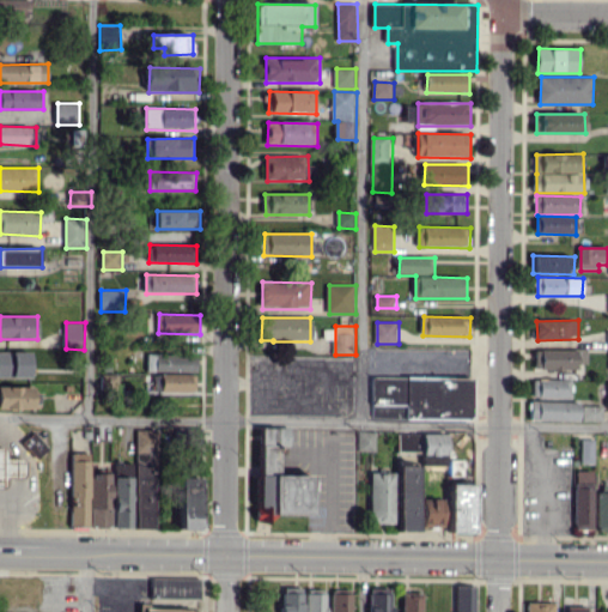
[(590,350),(537,350),(537,370),(579,370),(579,364),(590,364),(590,350)]
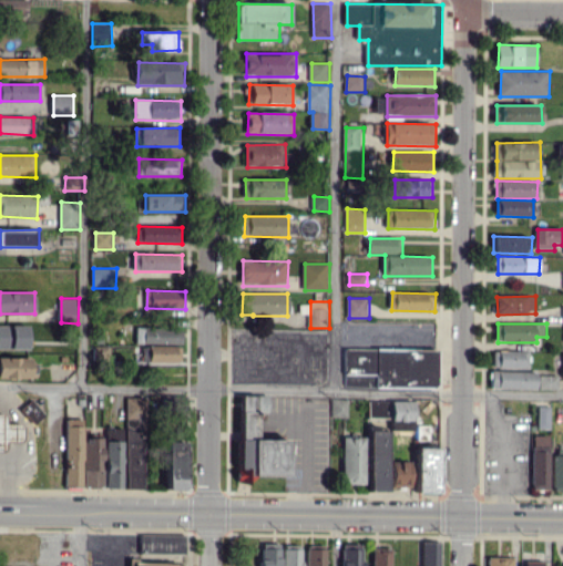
[(0,349),(30,349),(30,326),(0,326),(0,349)]
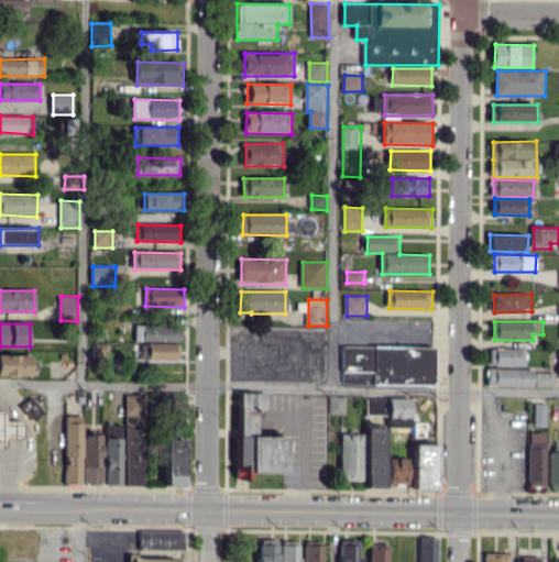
[(183,342),(184,327),(138,326),(136,341),(183,342)]
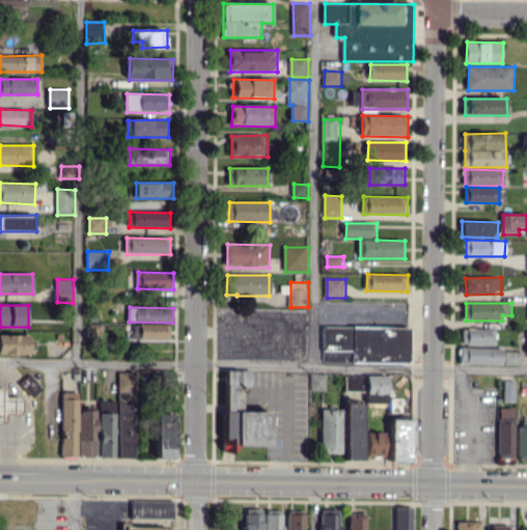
[(170,340),(171,325),(136,324),(135,339),(170,340)]
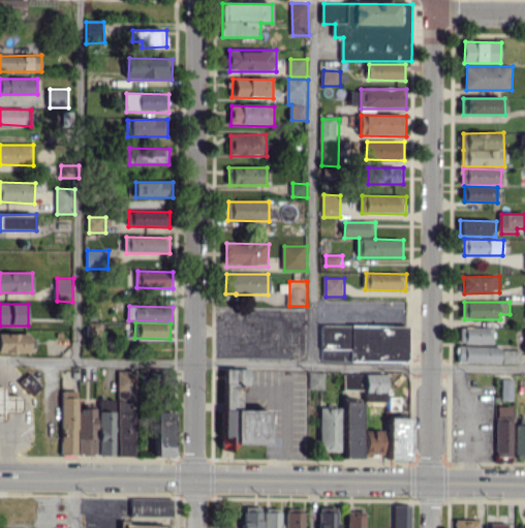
[(104,323),(89,323),(90,338),(104,337),(104,323)]
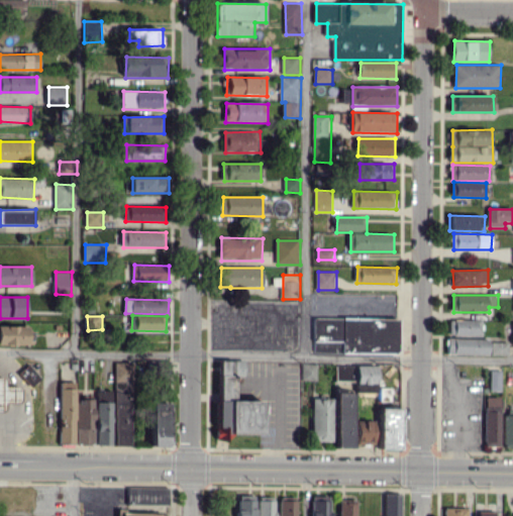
[(400,319),(316,318),(316,353),(400,354),(400,319)]
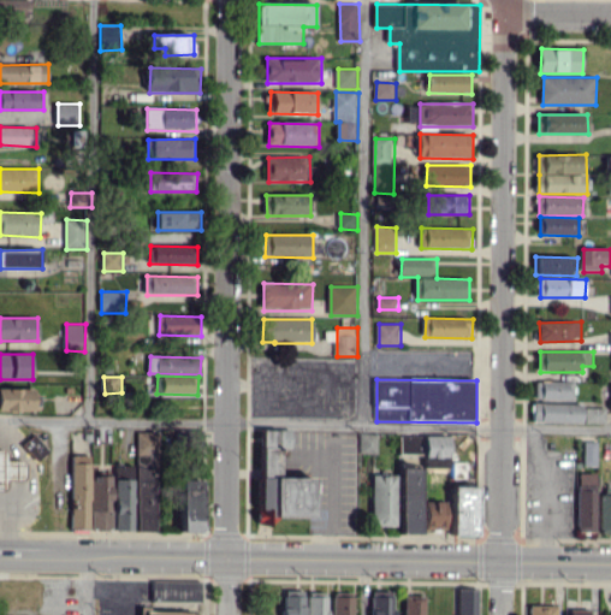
[(538,401),(577,401),(577,382),(539,382),(538,401)]
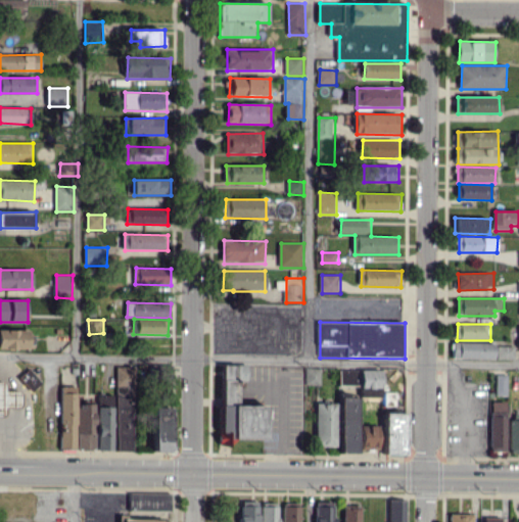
[(455,359),(497,360),(498,343),(455,342),(455,359)]
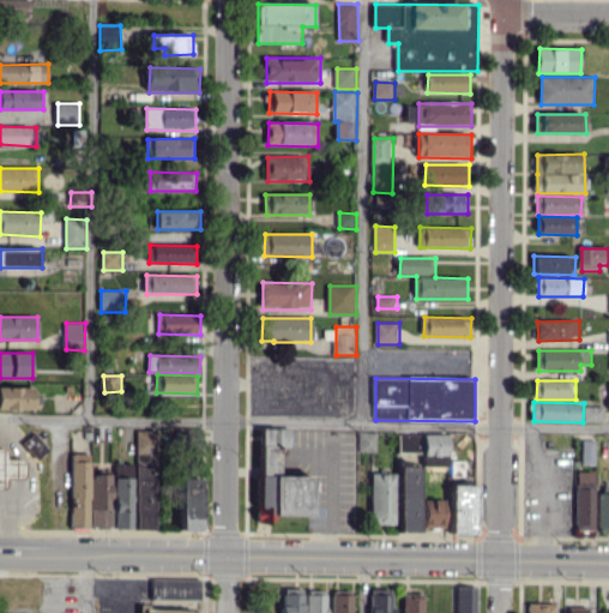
[(607,408),(586,408),(586,421),(606,422),(607,408)]
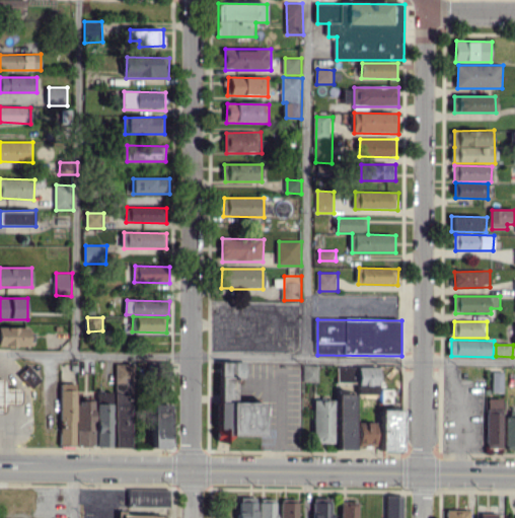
[(172,381),(172,362),(158,362),(158,381),(172,381)]
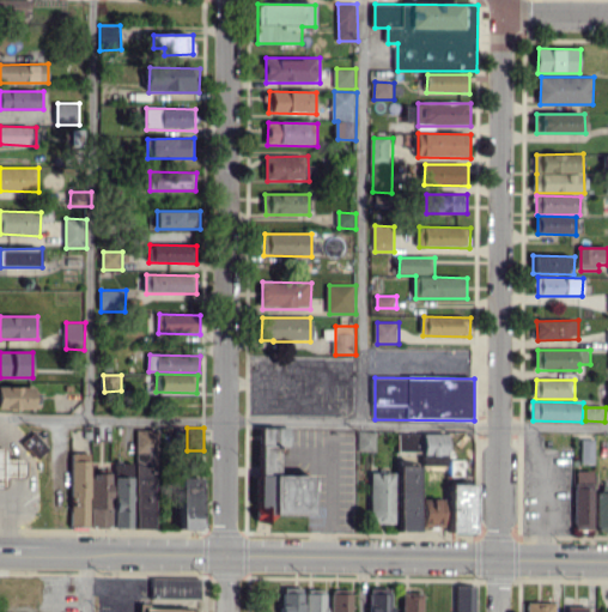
[(312,476),(280,476),(280,447),(292,447),(292,428),(261,428),(261,507),(272,507),(272,515),(312,515),(312,476)]
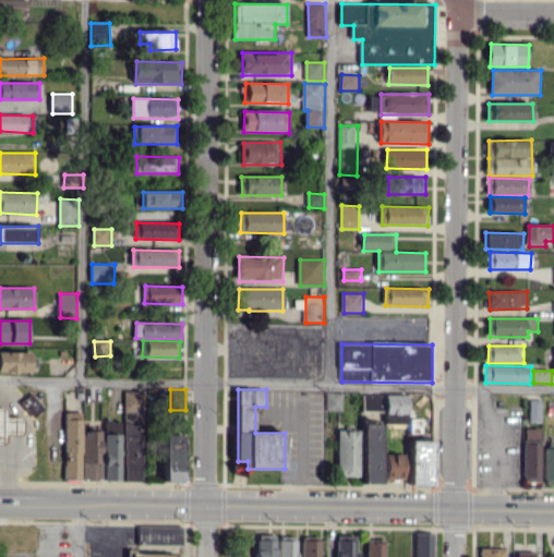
[(50,406),(37,390),(23,402),(36,418),(50,406)]
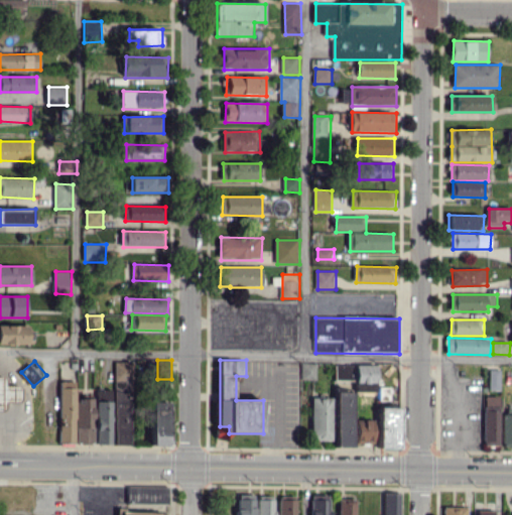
[(133,445),(133,381),(136,381),(136,362),(117,362),(117,445),(133,445)]
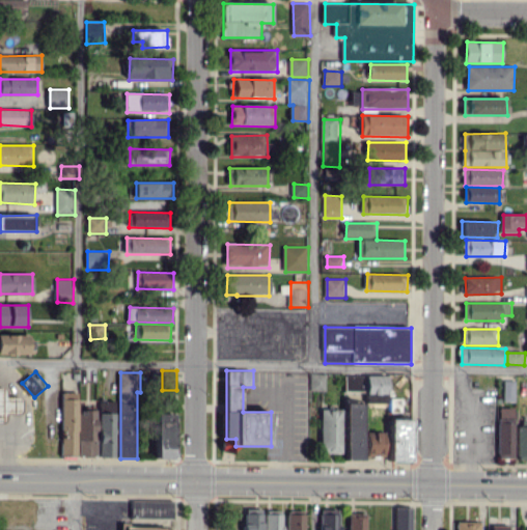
[(327,391),(328,374),(312,374),(311,391),(327,391)]
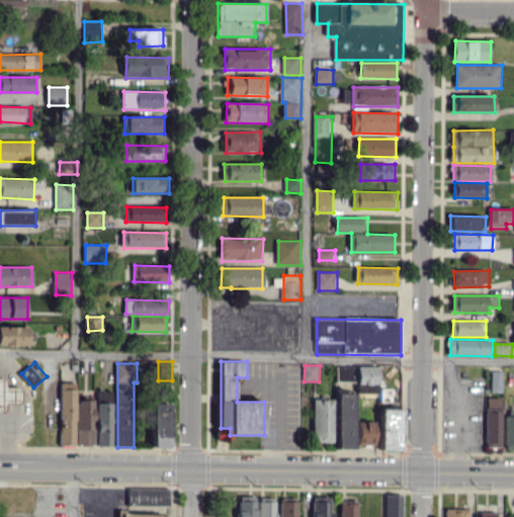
[(338,382),(358,382),(358,384),(379,385),(379,367),(339,366),(338,382)]
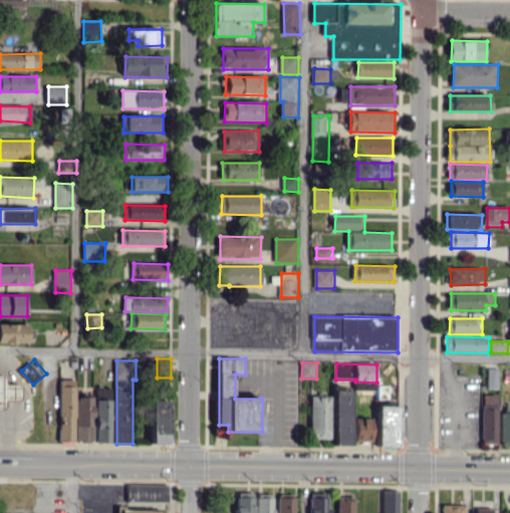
[(489,389),(500,390),(500,368),(490,368),(489,389)]
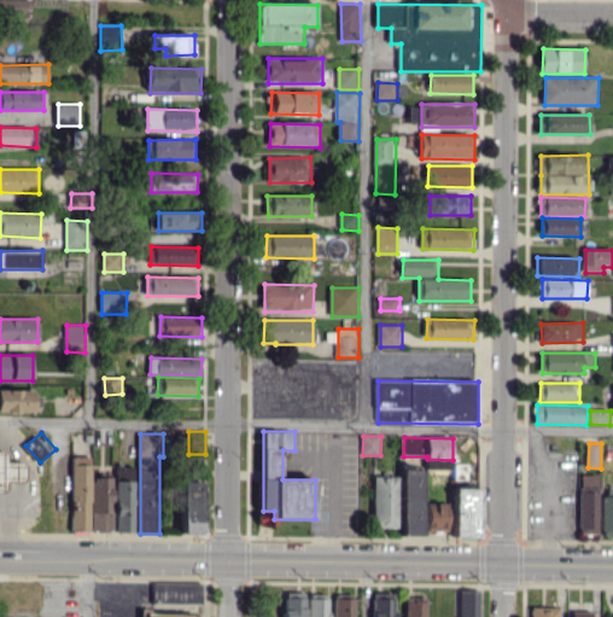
[(115,477),(93,477),(93,457),(74,457),(74,533),(115,533),(115,477)]
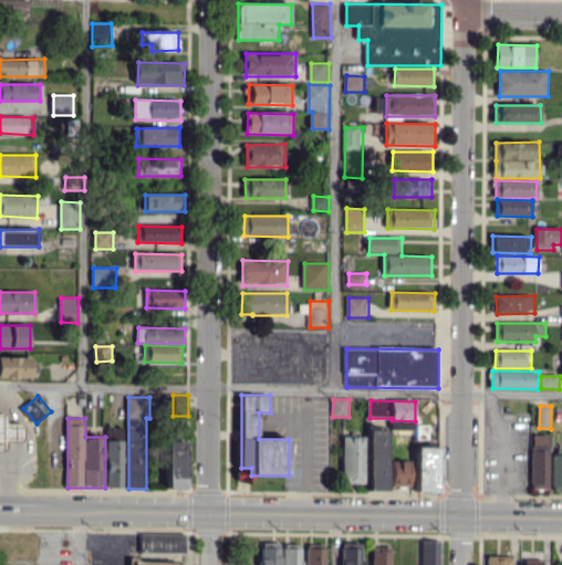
[(7,437),(24,438),(25,427),(7,426),(7,437)]
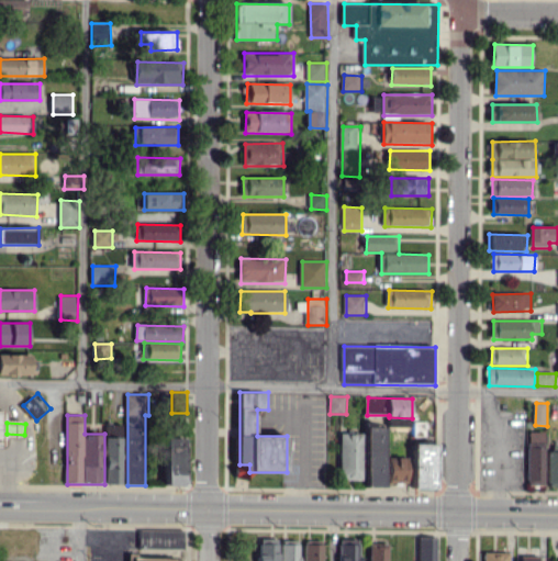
[(108,485),(124,485),(123,425),(107,425),(108,485)]
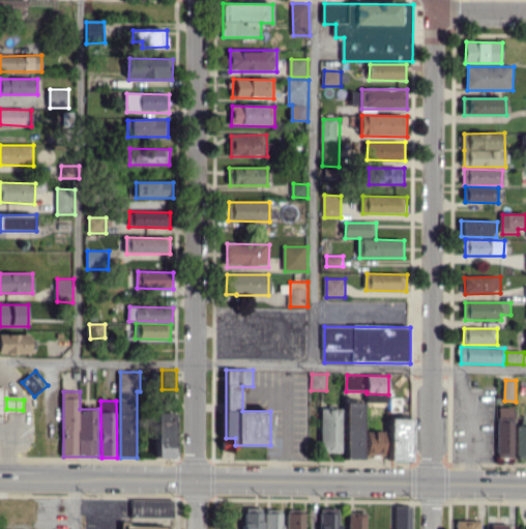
[(364,403),(347,403),(346,458),(386,458),(387,432),(364,431),(364,403)]
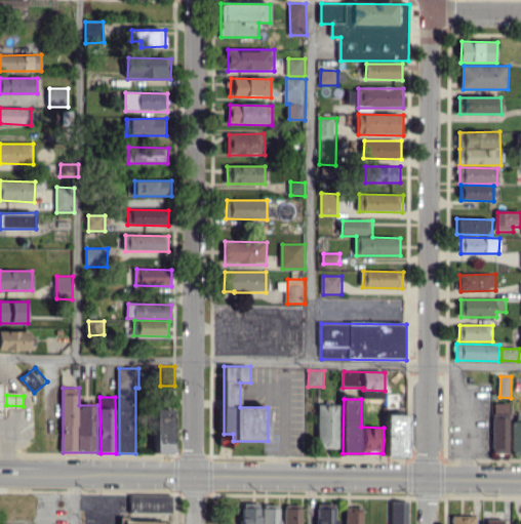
[(494,454),(513,454),(513,455),(520,454),(520,415),(512,416),(512,404),(494,404),(494,454)]
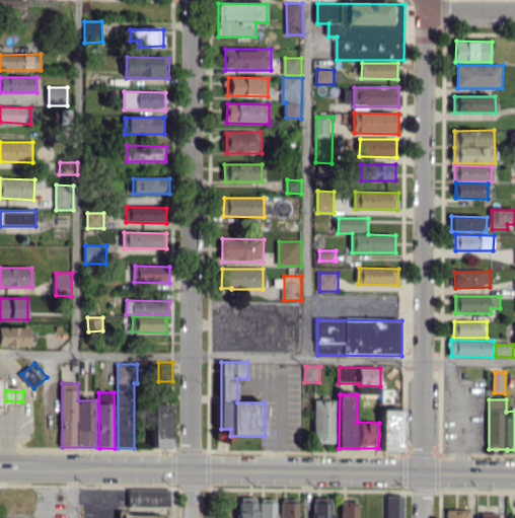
[(314,443),(336,444),(337,400),(315,400),(314,443)]
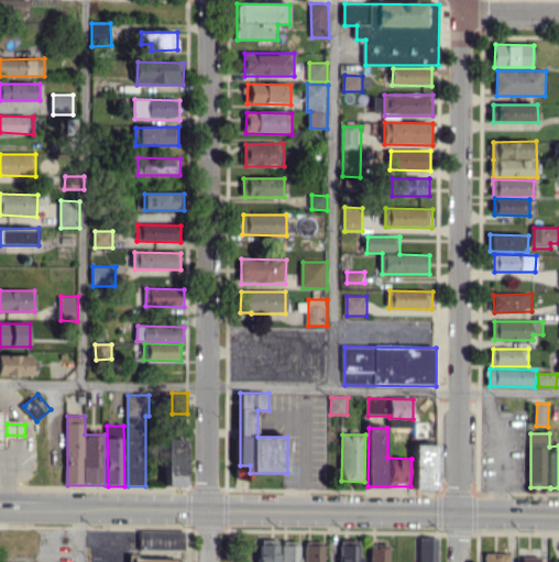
[(186,439),(167,440),(168,487),(187,486),(186,439)]
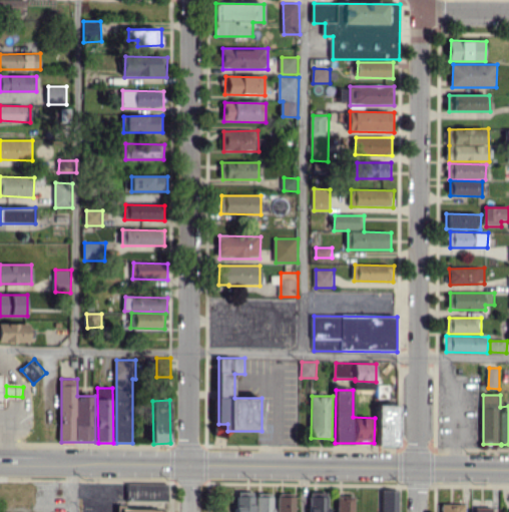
[(400,406),(379,406),(378,446),(399,447),(400,406)]
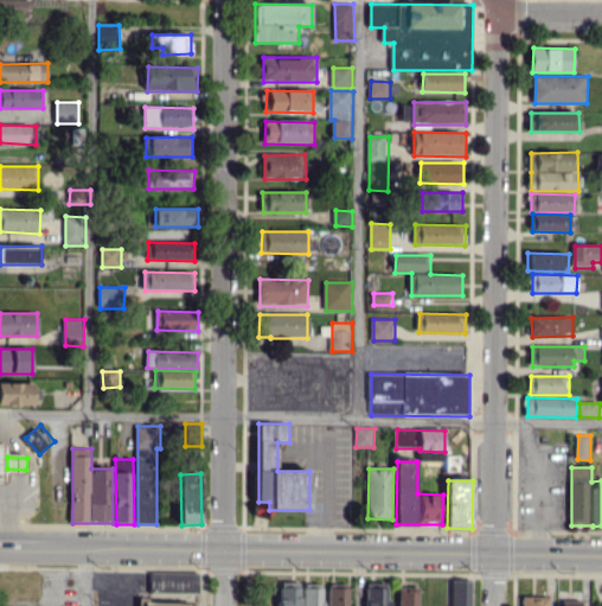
[(202,573),(153,573),(153,592),(202,593),(202,573)]
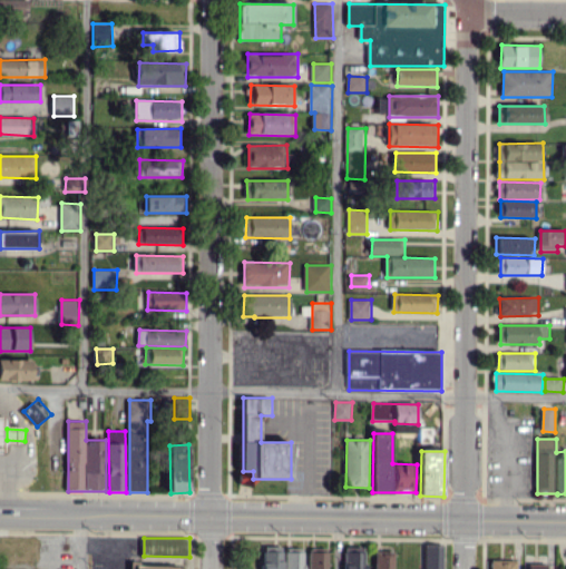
[(445,546),(427,546),(427,568),(445,568),(445,546)]
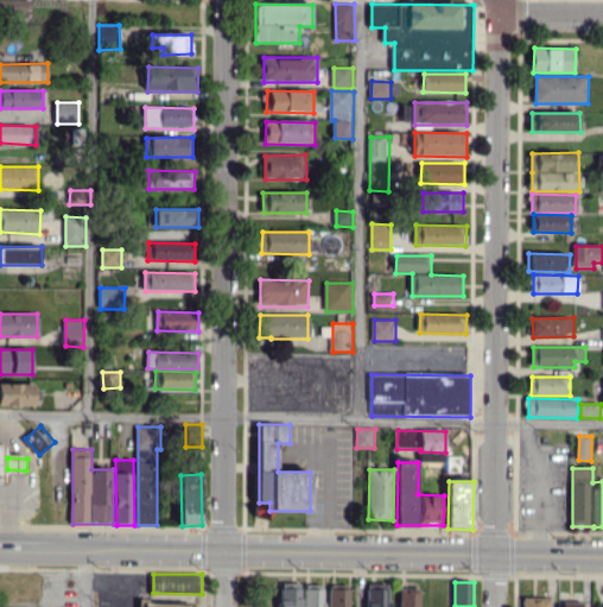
[(391,606),(391,583),(369,585),(369,606),(391,606)]
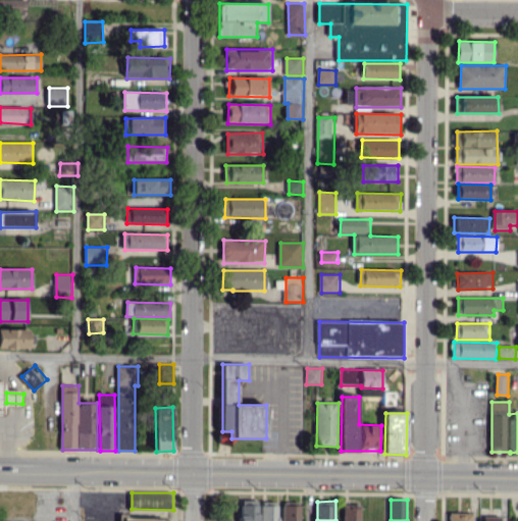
[(302,520),(303,503),(286,502),(285,520),(302,520)]
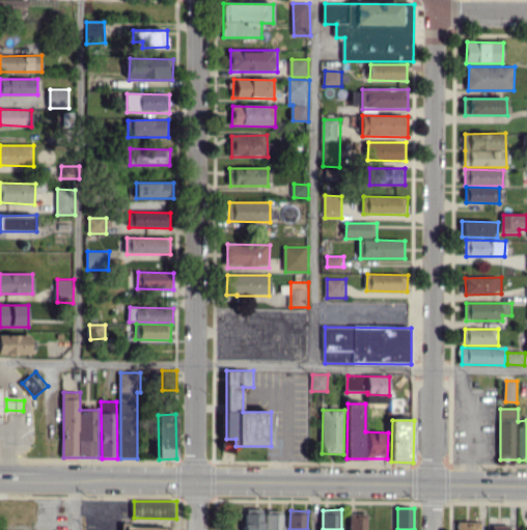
[(284,529),(284,511),(268,512),(268,529),(284,529)]
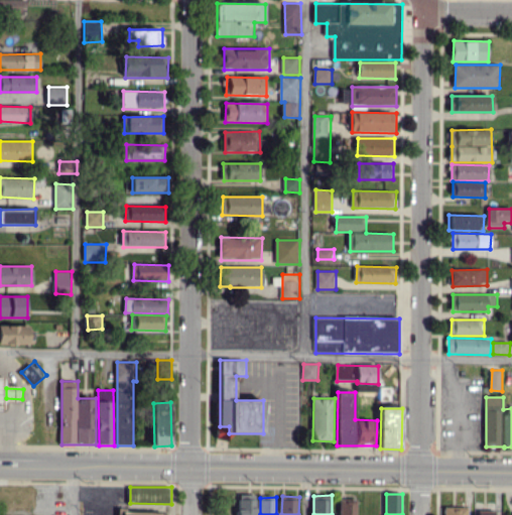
[(359,514),(360,500),(341,499),(340,514),(359,514)]
